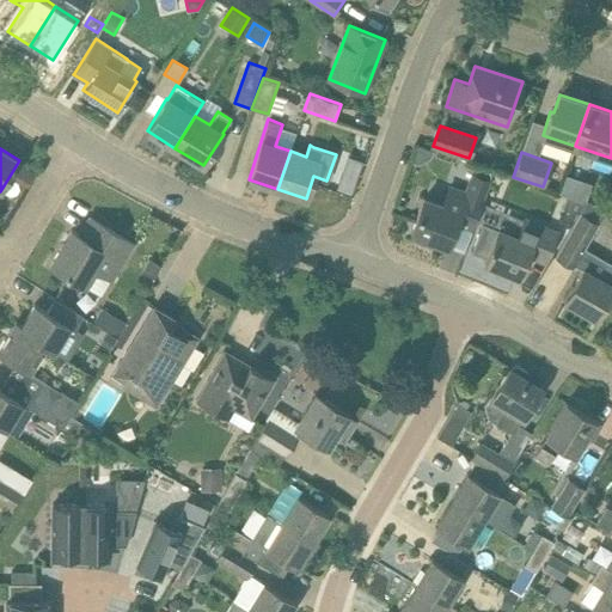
[(491,181),(490,181),(472,175),(466,193),(450,187),(442,204),(424,197),(411,233),(447,248),(457,224),(472,231),(491,181)]
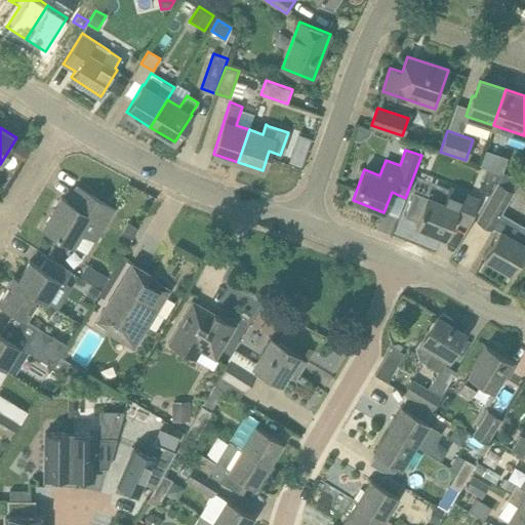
[(486,169),(483,179),(496,184),(497,183),(501,174),(486,169)]
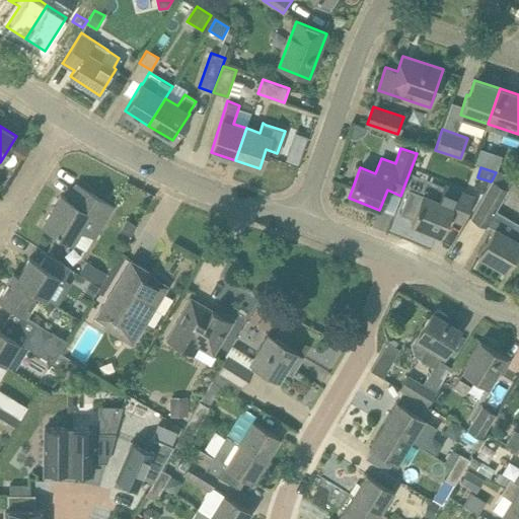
[(494,229),(478,254),(505,270),(518,245),(518,223),(496,211),(508,190),(492,180),(491,181),(470,217),(487,226),(488,225),(494,229)]
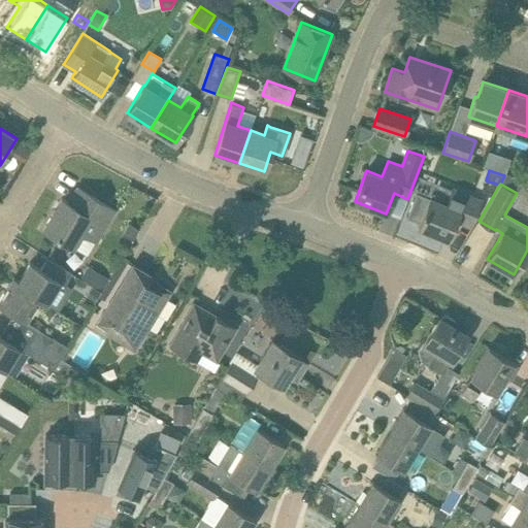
[(43,228),(73,246),(81,232),(96,240),(114,209),(78,188),(69,202),(62,198),(43,228)]
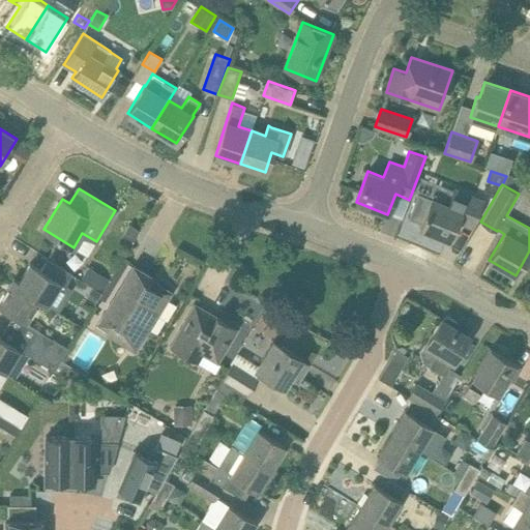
[(418,193),(409,217),(421,223),(420,227),(449,239),(458,221),(472,227),(480,207),(482,201),(454,189),(448,205),(418,193)]
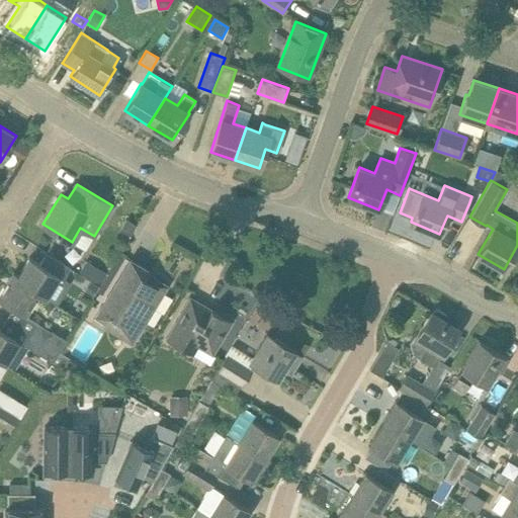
[(120,230),(131,236),(137,226),(126,219),(120,230)]
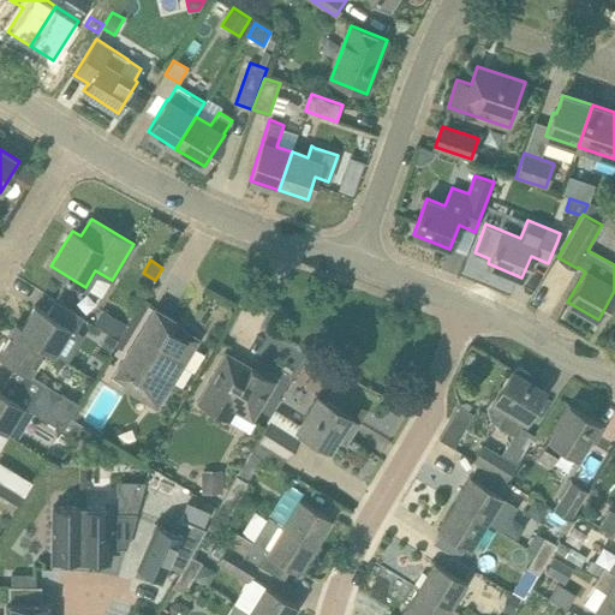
[(16,322),(12,328),(46,350),(67,362),(84,335),(77,330),(84,318),(55,300),(48,312),(35,305),(22,327),(16,322)]
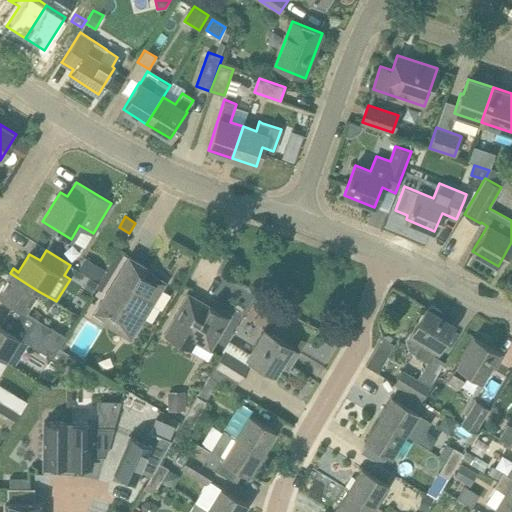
[(145,271),(147,267),(129,256),(92,314),(130,338),(165,282),(152,274),(151,275),(145,271)]
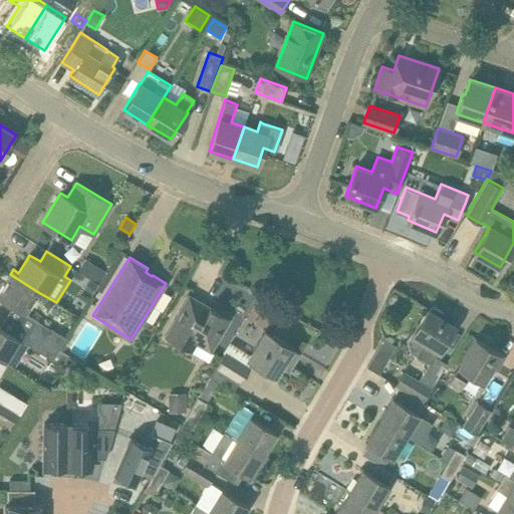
[(78,271),(90,278),(98,283),(106,271),(86,259),(78,271)]
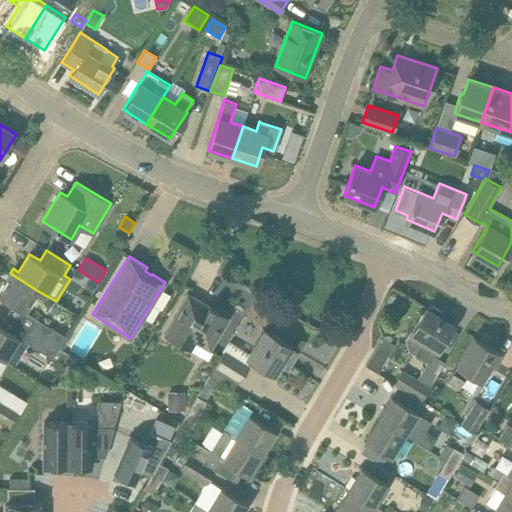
[(10,273),(0,290),(0,296),(25,312),(38,291),(10,273)]
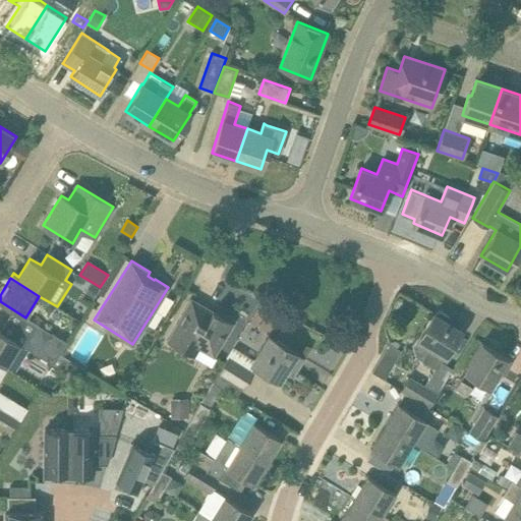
[(167,341),(193,356),(198,347),(214,356),(233,323),(191,298),(167,341)]
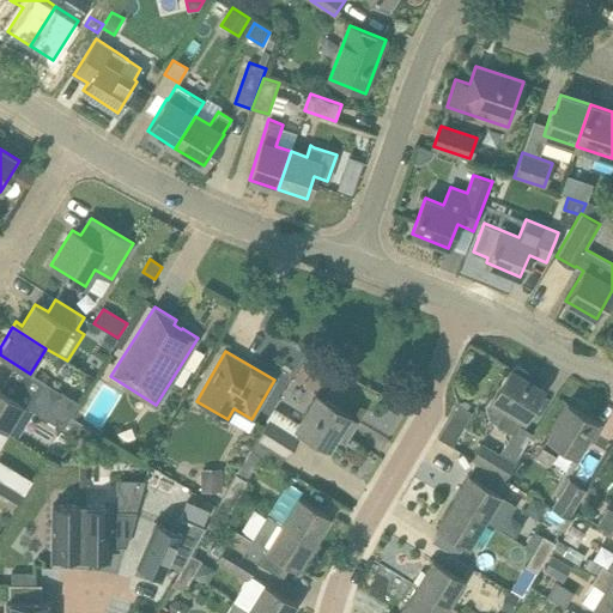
[(510,369),(491,399),(507,408),(498,423),(513,432),(499,453),(515,462),(533,432),(519,423),(521,418),(523,419),(542,388),(510,369)]
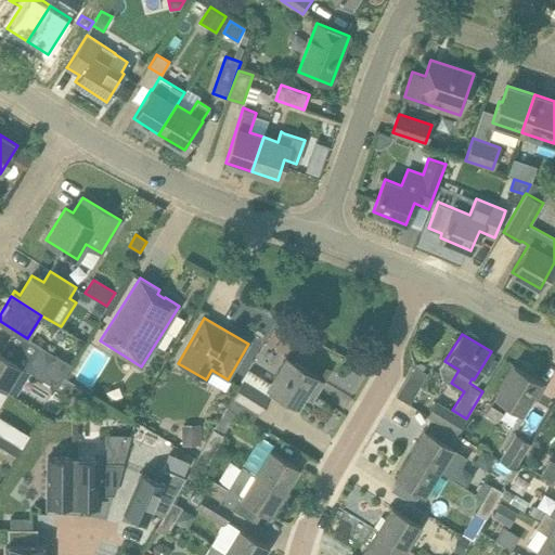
[(41,347),(34,359),(63,378),(71,365),(41,347)]
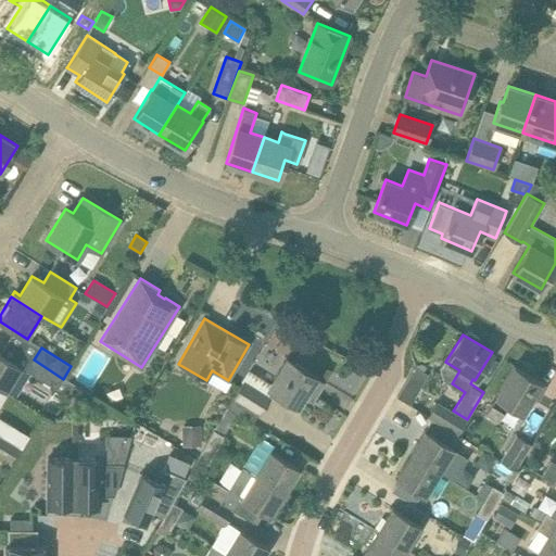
[(0,387),(7,391),(21,366),(0,353),(0,387)]
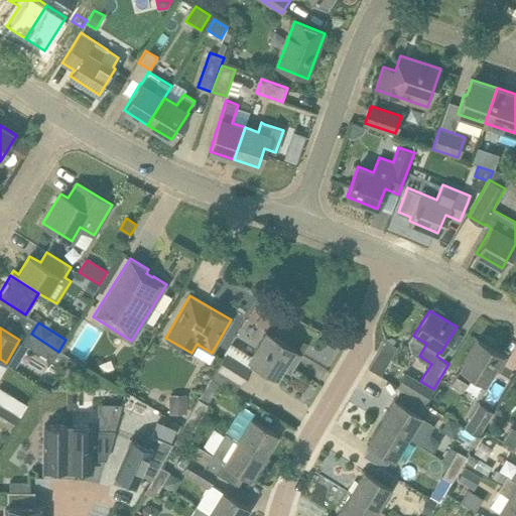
[(249,359),(276,376),(284,364),(291,368),(300,353),(266,332),(249,359)]
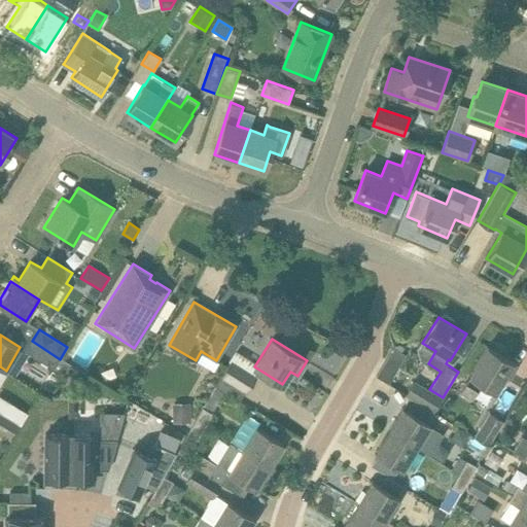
[(60,359),(32,341),(25,352),(54,370),(60,359)]
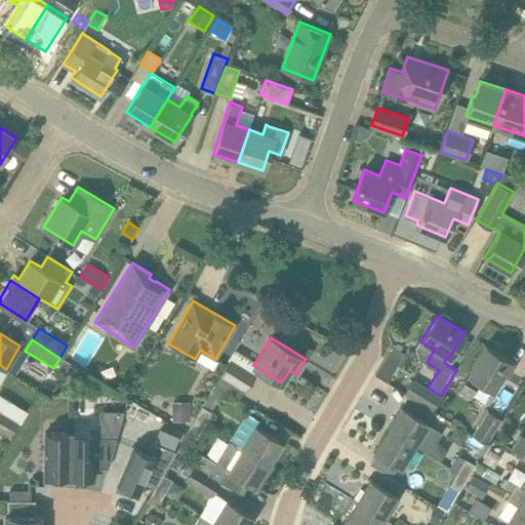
[(458,390),(471,397),(480,382),(493,391),(503,375),(508,377),(516,363),(486,346),(458,390)]
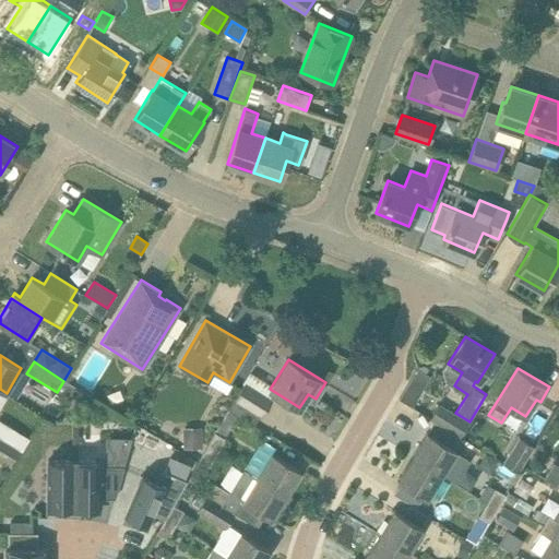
[(246,383),(230,411),(238,415),(254,425),(261,414),(262,415),(272,400),(246,383)]
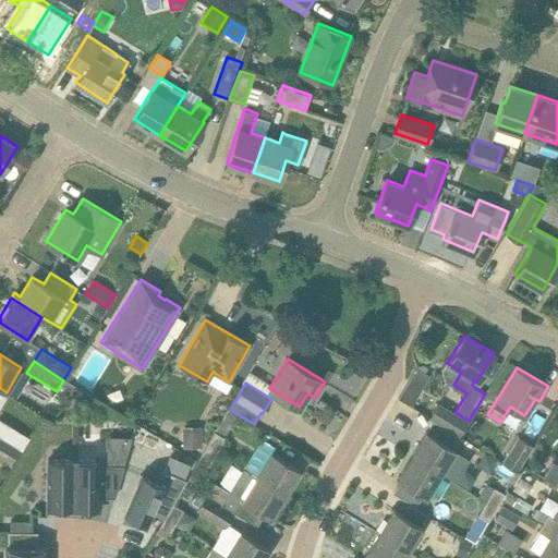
[(431,419),(439,423),(459,436),(469,421),(439,403),(431,419)]
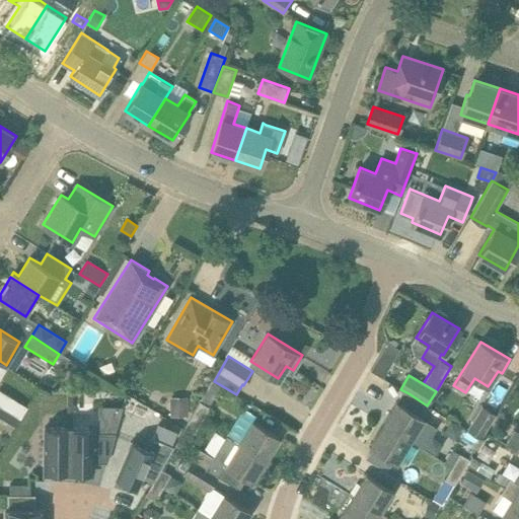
[(214,381),(201,401),(209,406),(221,385),(214,381)]
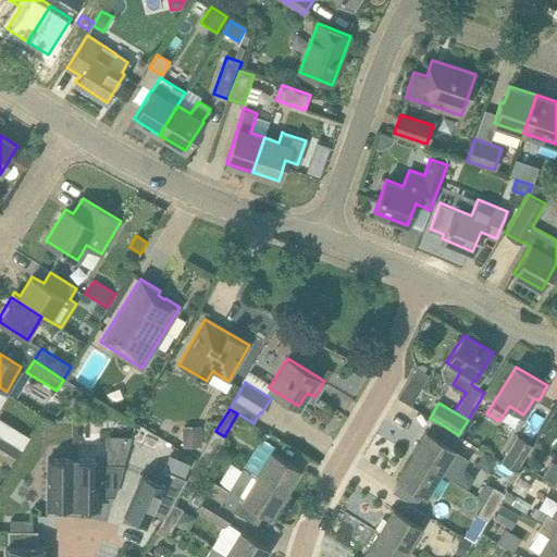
[(0,418),(0,434),(20,447),(22,448),(29,436),(0,418)]
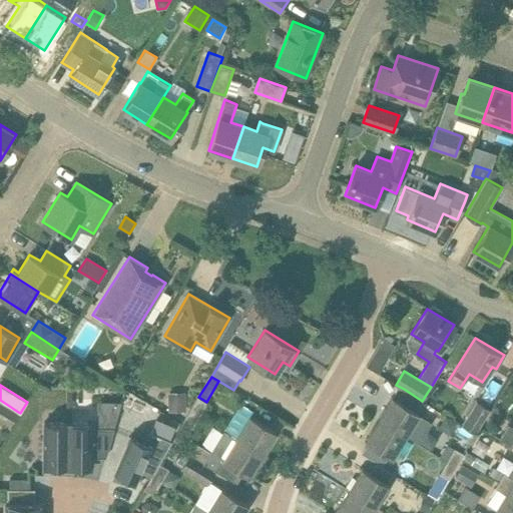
[(167,393),(168,411),(186,411),(186,392),(167,393)]
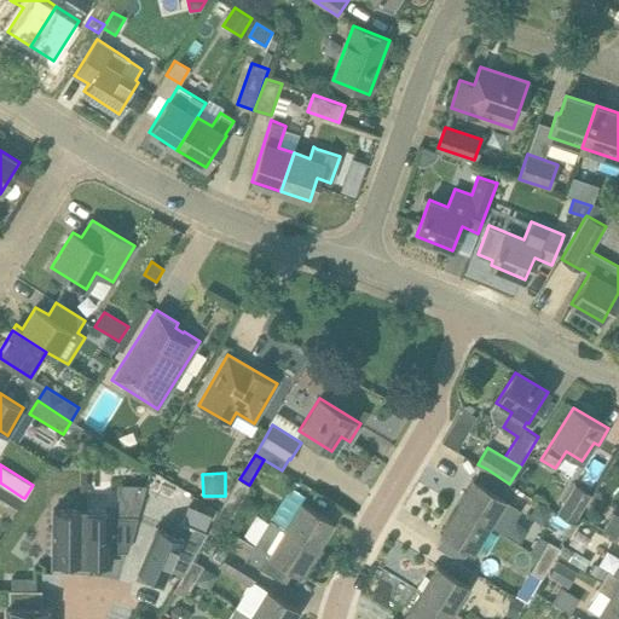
[(473,478),(457,505),(489,525),(505,498),(473,478)]
